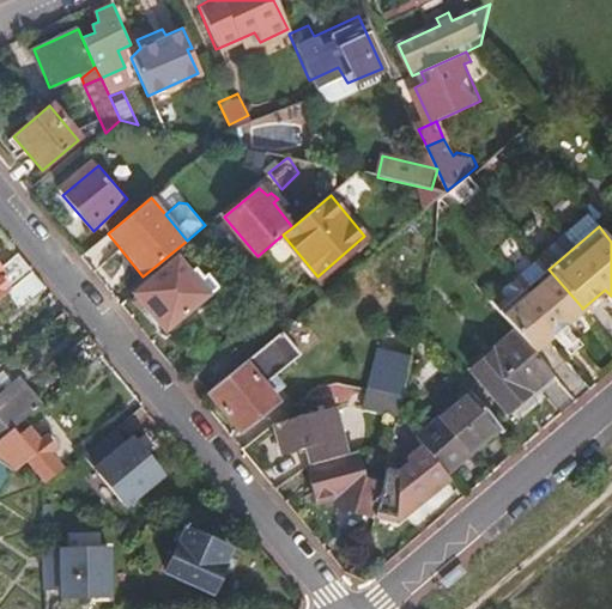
[(0,293),(4,291),(29,270),(16,254),(0,265),(0,293)]
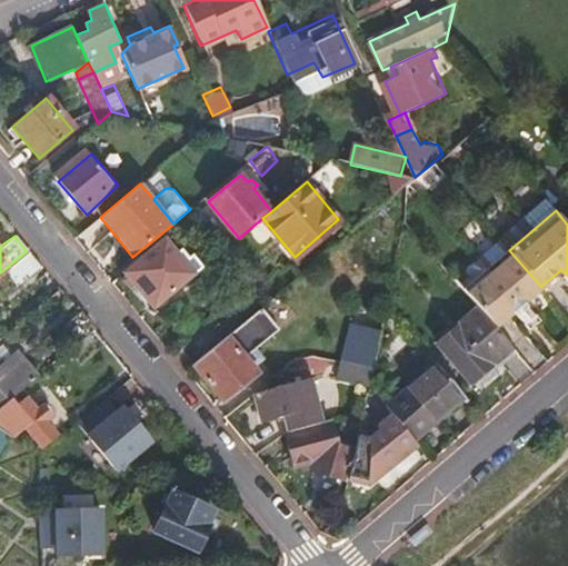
[(160,239),(121,271),(151,307),(198,269),(188,256),(185,259),(177,251),(172,255),(160,239)]
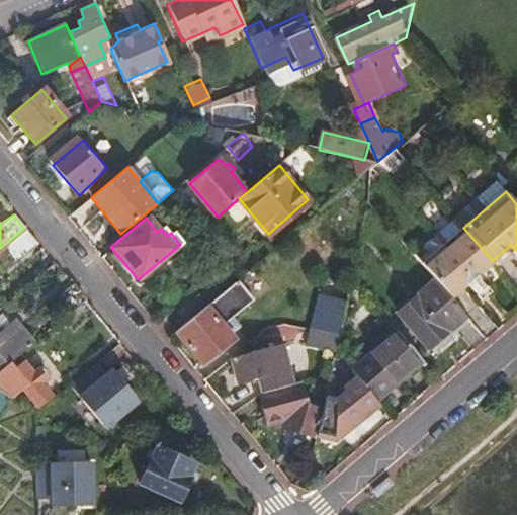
[(463,228),(423,262),(435,277),(450,296),(467,280),(481,269),(492,260),(463,228)]
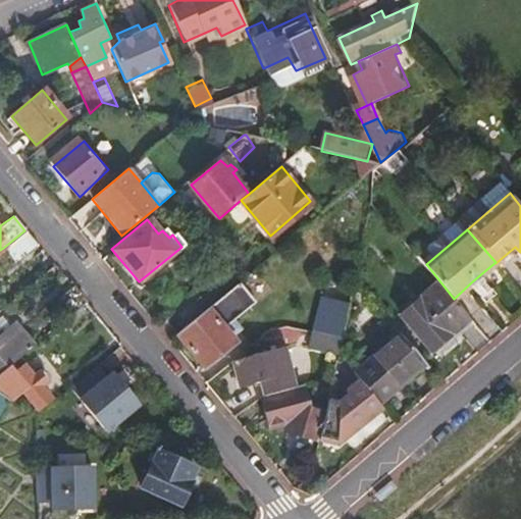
[(36,245),(24,230),(3,248),(14,262),(36,245)]
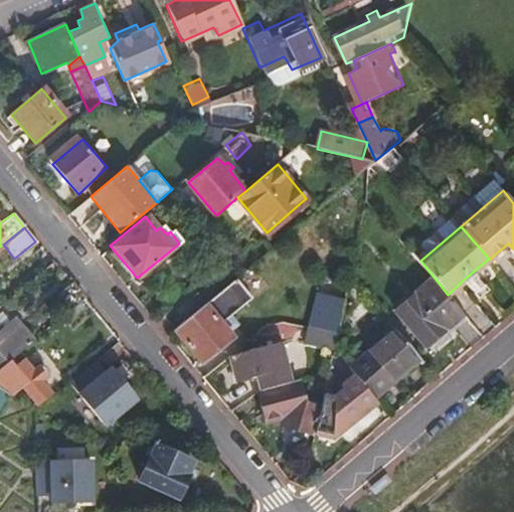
[(489,260),(494,265),(507,253),(502,248),(489,260)]
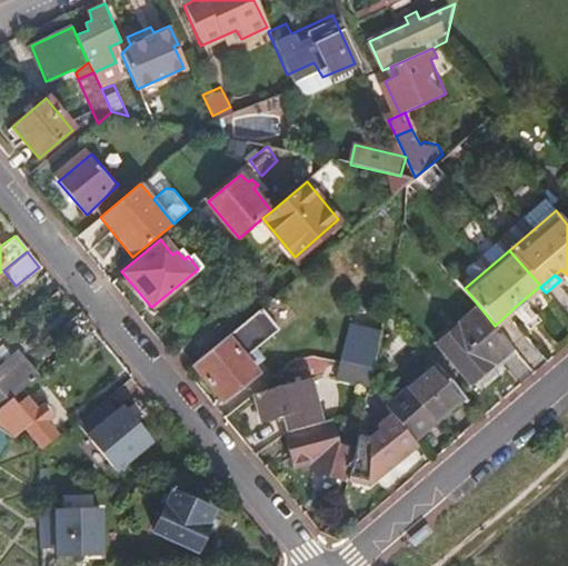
[(372,366),(388,300),(359,294),(351,323),(349,321),(339,359),(372,366)]
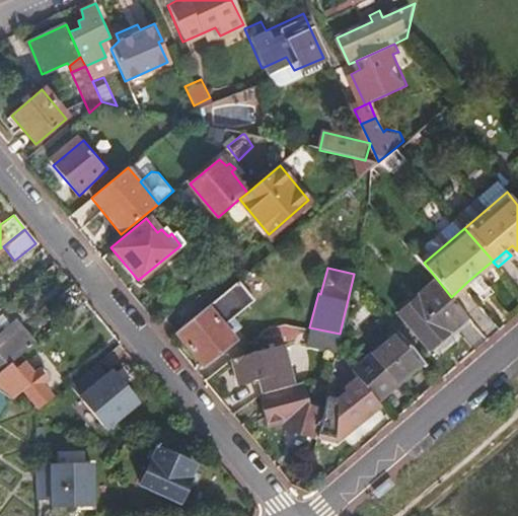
[(482,270),(468,281),(483,299),(497,288),(482,270)]
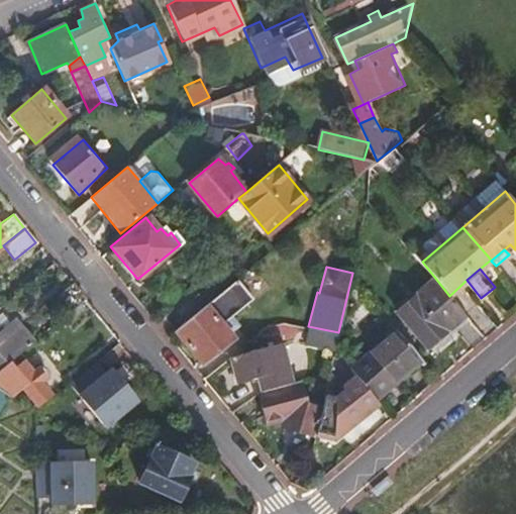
[(426,345),(465,315),(449,296),(434,277),(396,309),(426,345)]
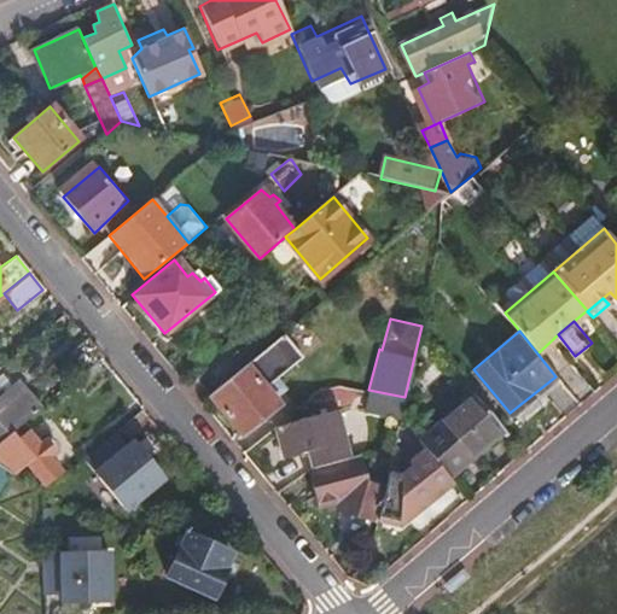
[(0,363),(10,356),(0,344),(0,363)]
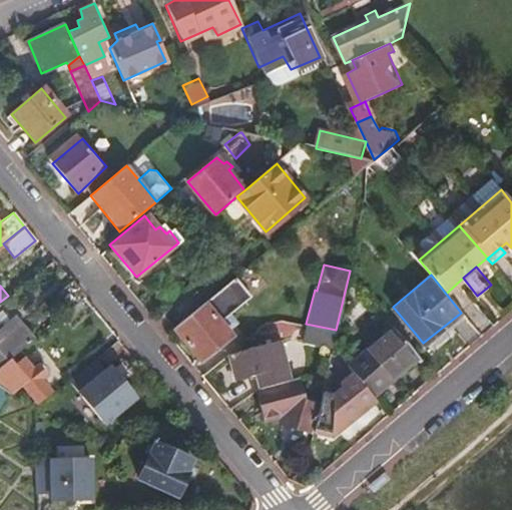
[(231,337),(204,303),(173,329),(201,362),(231,337)]
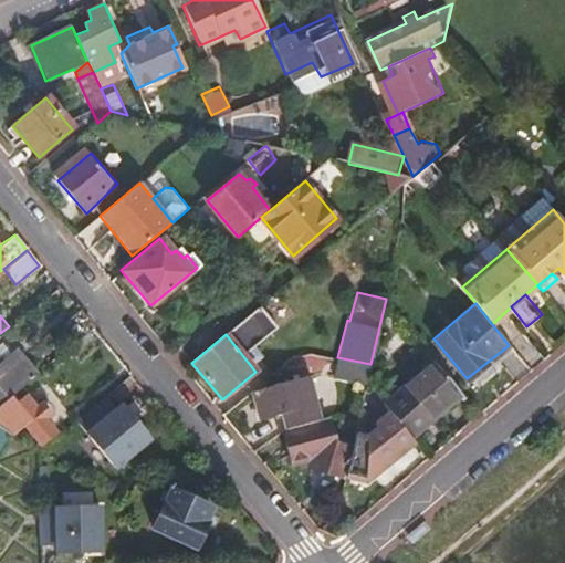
[(370,364),(337,357),(334,372),(366,381),(366,379),(370,364)]
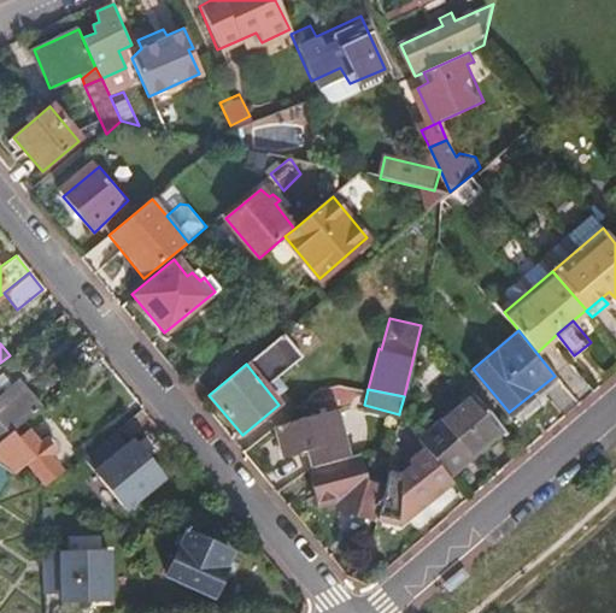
[(424,446),(446,475),(503,426),(474,392),(418,440),(424,446)]
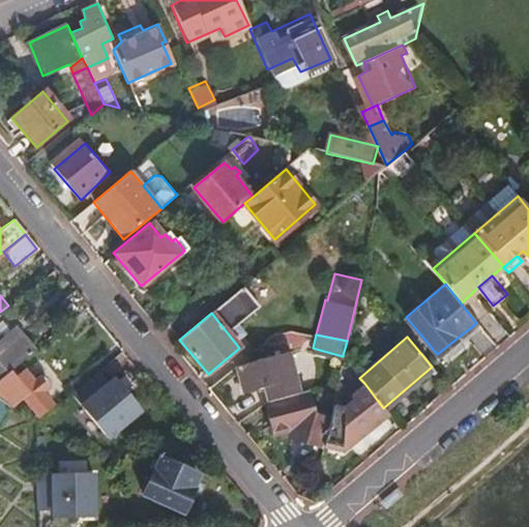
[(0,375),(8,369),(19,360),(0,338),(0,375)]
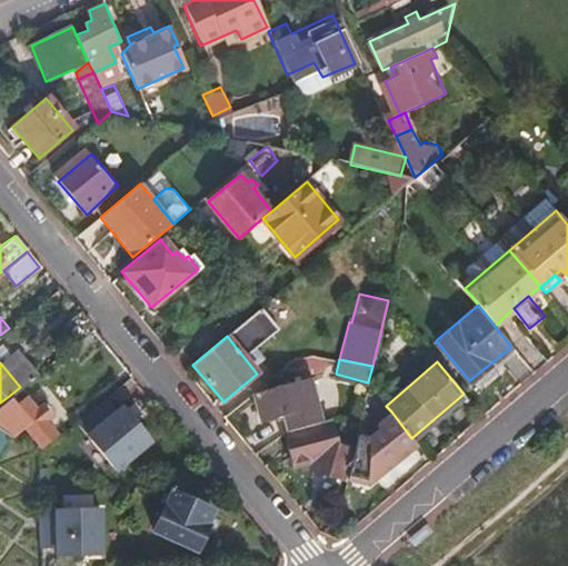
[(276,388),(251,395),(258,423),(278,416),(284,432),(317,420),(312,405),(305,379),(276,388)]
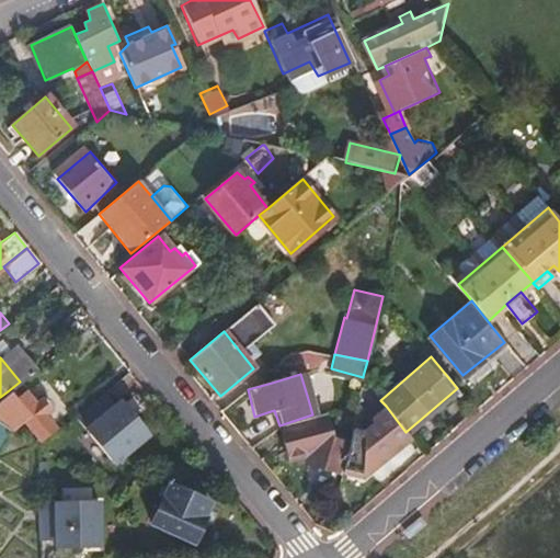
[(457,388),(406,432),(410,437),(463,395),(457,388)]
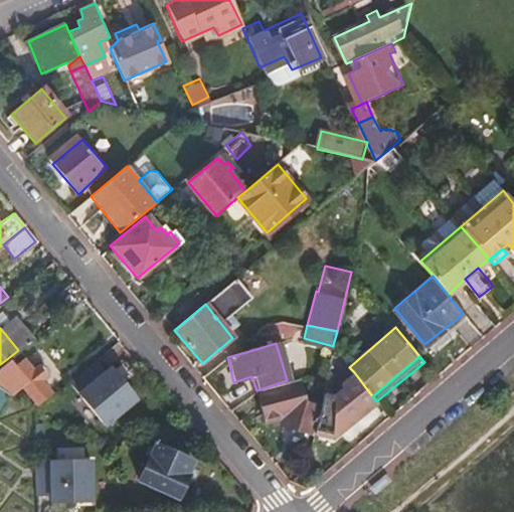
[(0,388),(8,393),(19,386),(32,400),(27,405),(33,410),(52,394),(40,379),(44,375),(36,365),(31,369),(22,359),(14,366),(8,358),(0,364),(0,388)]
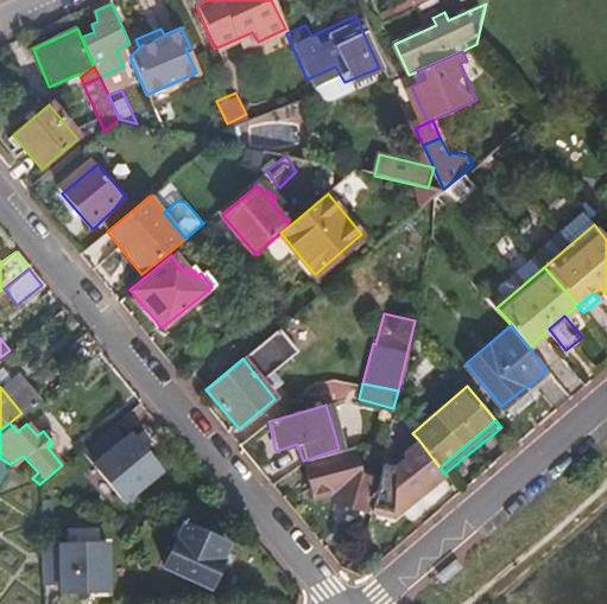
[(111,425),(80,451),(121,501),(158,471),(131,438),(127,434),(122,439),(111,425)]
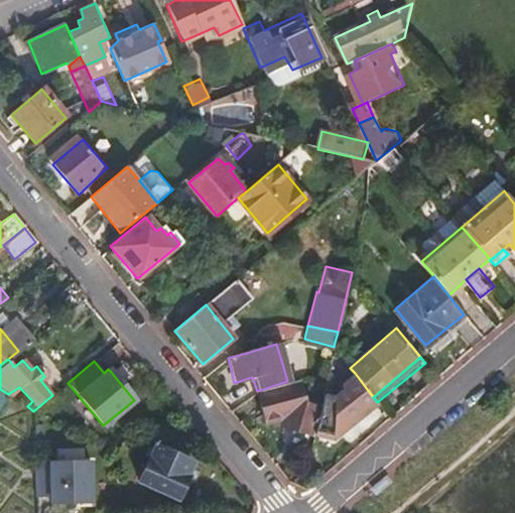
[(313,432),(312,434),(333,438),(377,402),(373,397),(355,373),(342,384),(344,388),(334,397),(323,394),(320,401),(313,432)]
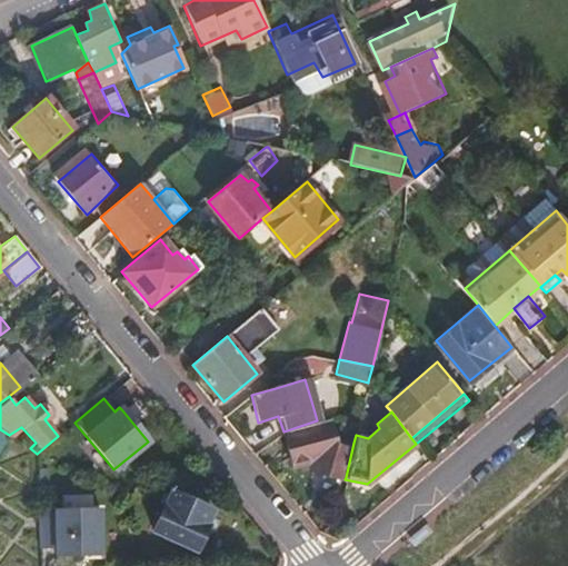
[(337,438),(329,417),(317,420),(284,432),(280,433),(279,433),(287,467),(309,463),(308,470),(345,479),(346,477),(354,443),(337,438)]
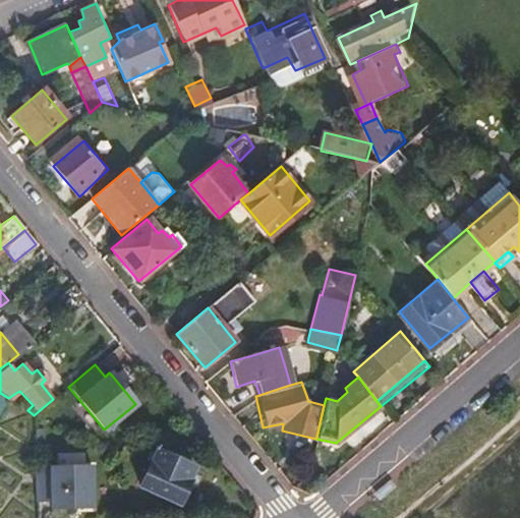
[(0,410),(8,398),(0,393),(0,410)]
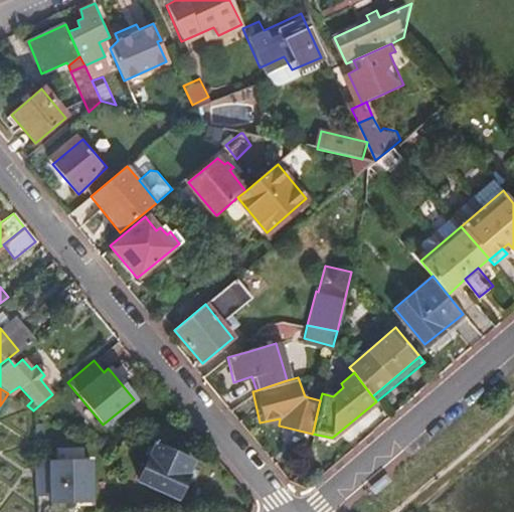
[(151,445),(137,481),(175,497),(190,461),(151,445)]
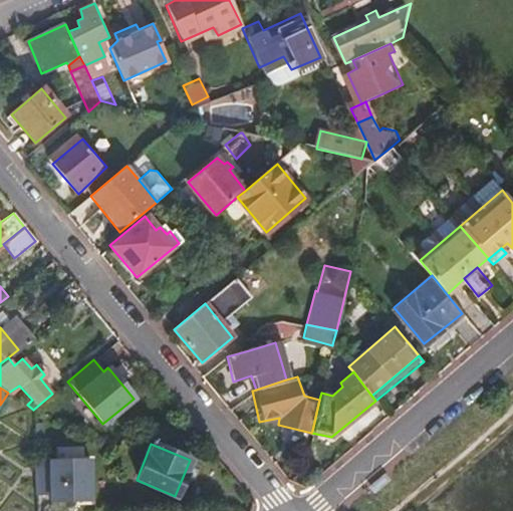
[(90,459),(35,461),(35,494),(50,494),(51,500),(91,499),(90,459)]
